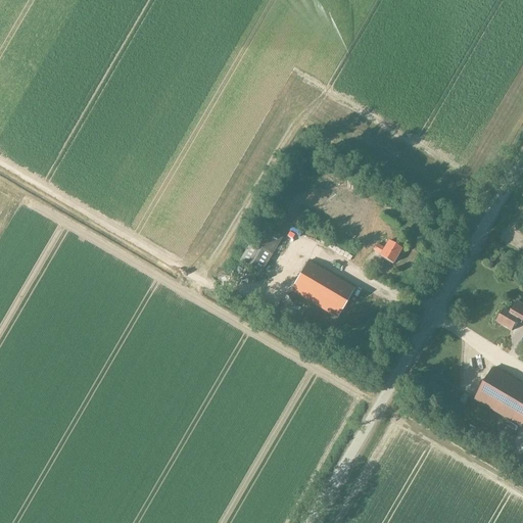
[(391,264),(400,249),(387,241),(383,248),(376,244),(373,250),(380,254),(378,256),(391,264)]
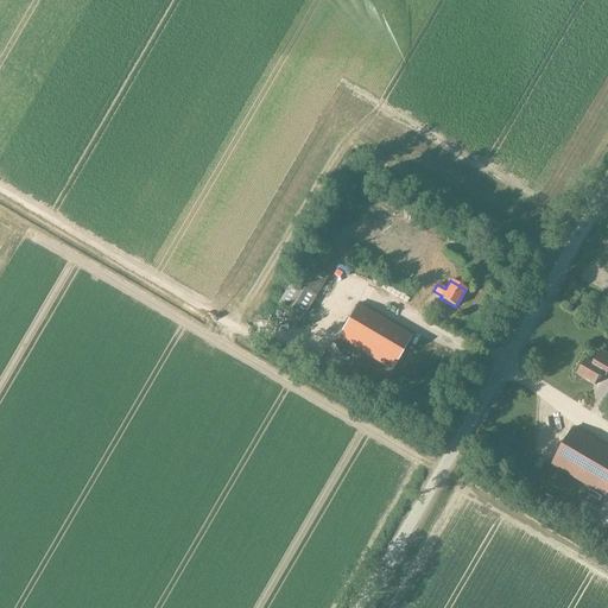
[(391,369),(411,336),(356,304),(337,337),(391,369)]
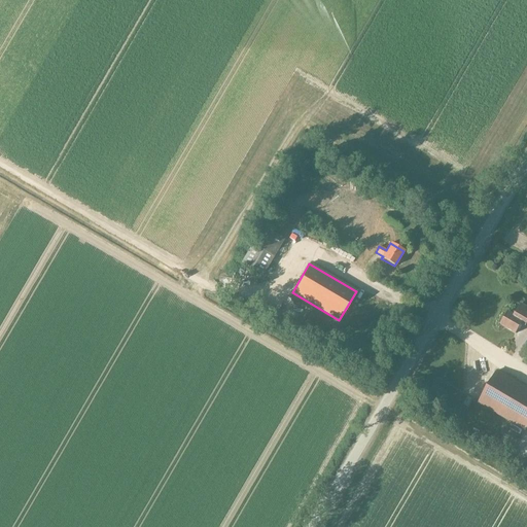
[(499,324),(515,334),(521,323),(525,325),(526,322),(526,307),(520,303),(514,314),(507,311),(499,324)]
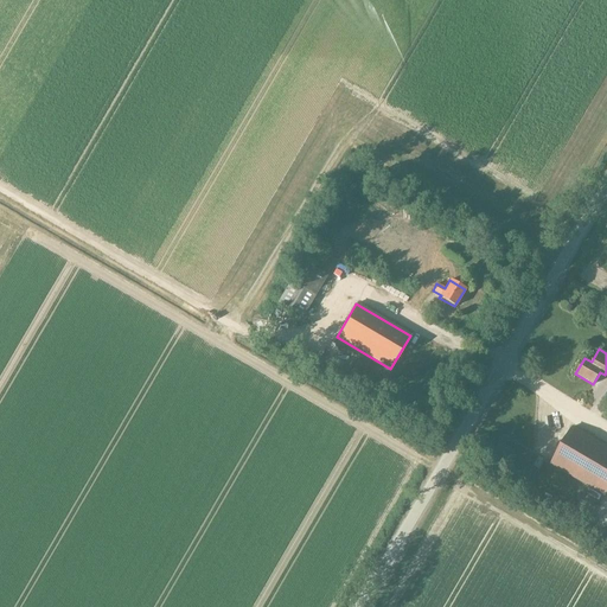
[(606,446),(572,426),(550,462),(605,494),(606,489),(606,446)]
